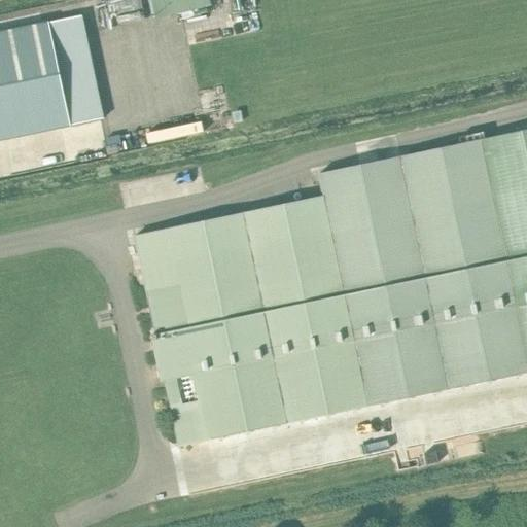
[(140,0),(115,0),(107,2),(112,26),(144,19),(140,0)]
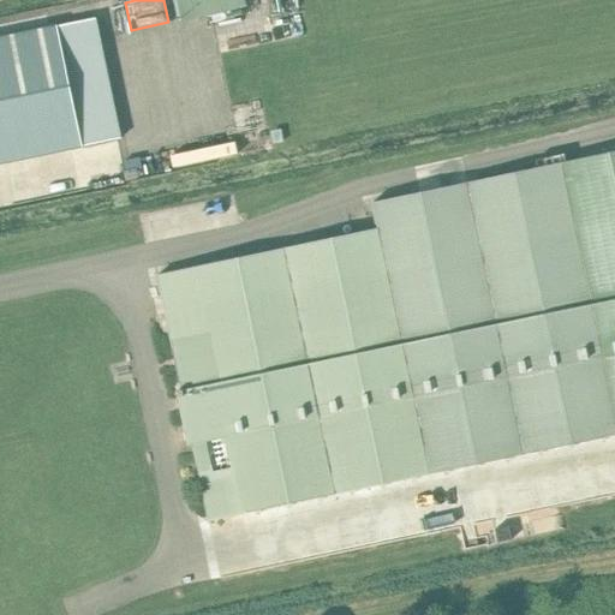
[(243,0),(174,0),(180,22),(245,7),(243,0)]
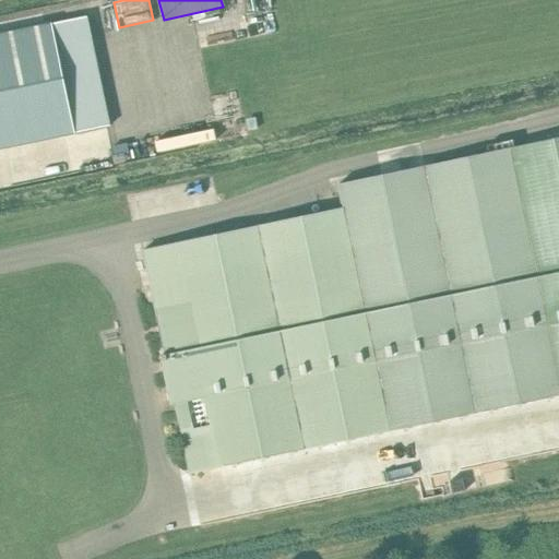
[(51,23),(0,34),(0,147),(73,133),(60,68),(95,60),(86,16),(51,23)]
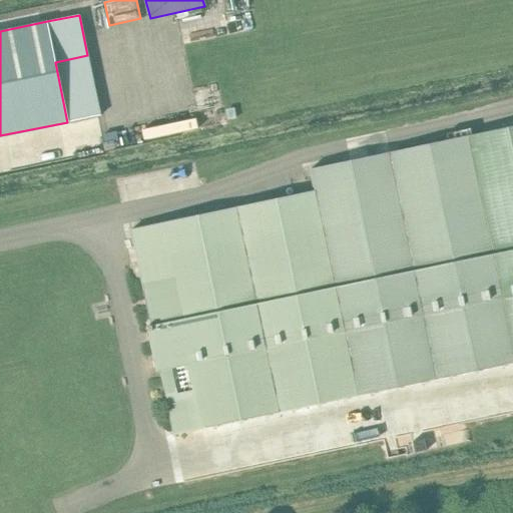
[(314,190),(131,228),(151,325),(146,326),(147,332),(148,331),(157,372),(161,371),(174,434),(512,363),(512,125),(309,168),(314,190)]
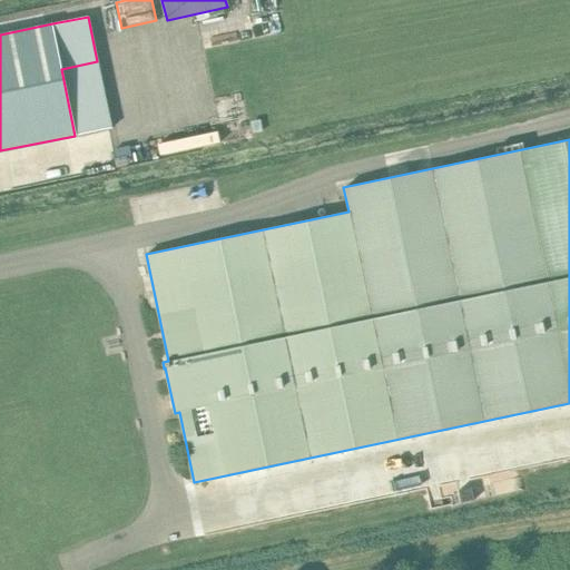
[(461,502),(474,500),(472,488),(459,490),(461,502)]
